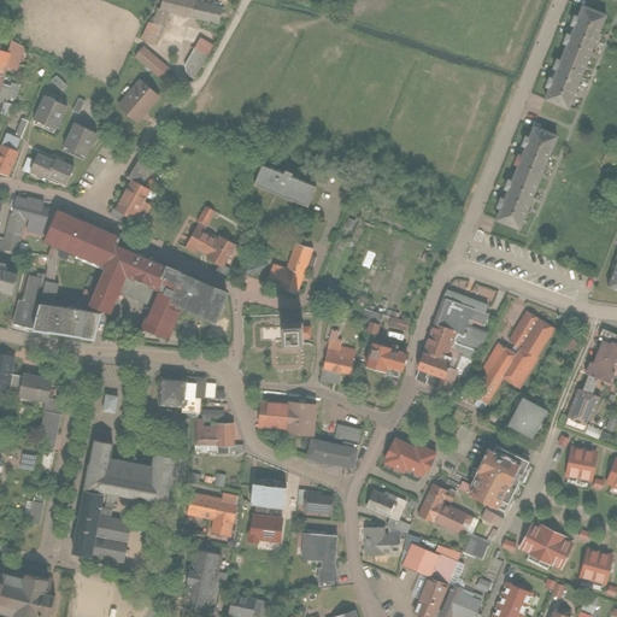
[(176,0),(158,0),(150,31),(160,35),(168,15),(186,19),(191,4),(176,0)]
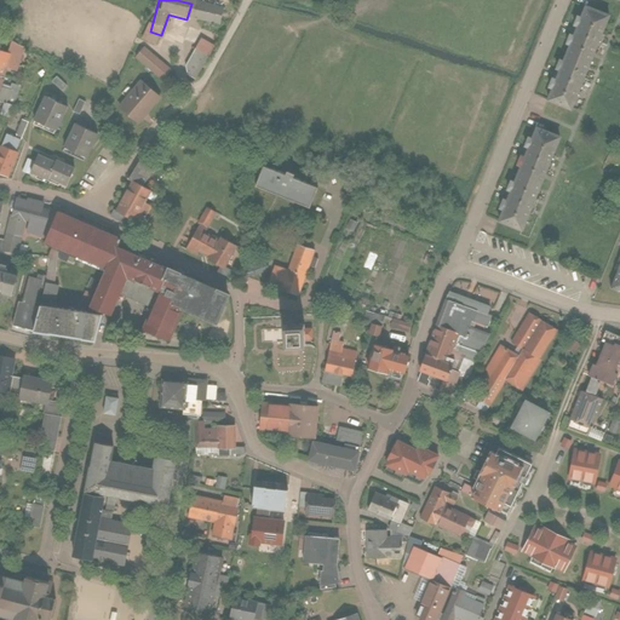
[(223,12),(191,4),(187,19),(219,28),(223,12)]
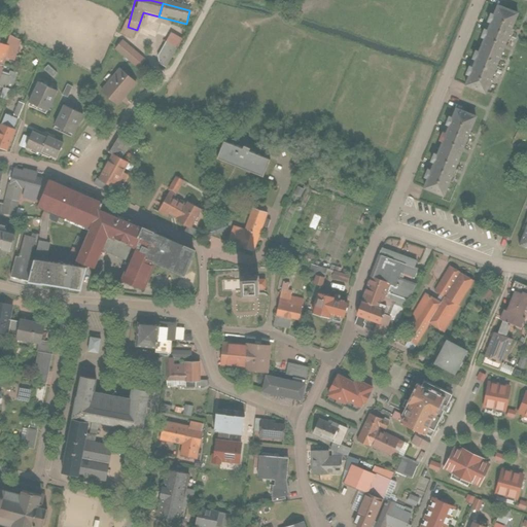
[(520,14),(499,6),(495,16),(492,15),(488,24),(491,26),(491,28),(489,32),(486,31),(482,39),(485,41),(480,54),(477,53),(473,61),(477,63),(475,66),(473,69),(470,68),(467,77),(470,78),(466,88),(487,96),(520,14)]
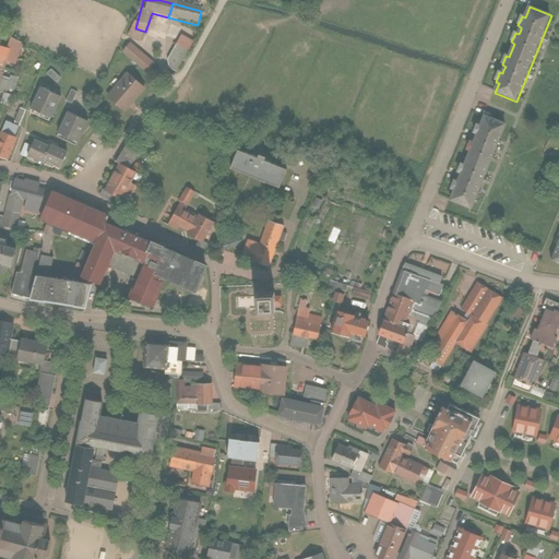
[(140,43),(145,32),(135,28),(133,27),(129,38),(140,43)]
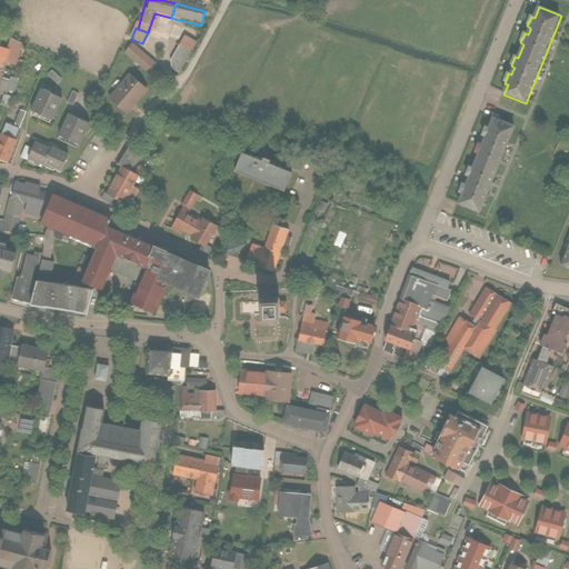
[(186,36),(172,61),(173,69),(181,73),(199,42),(186,36)]
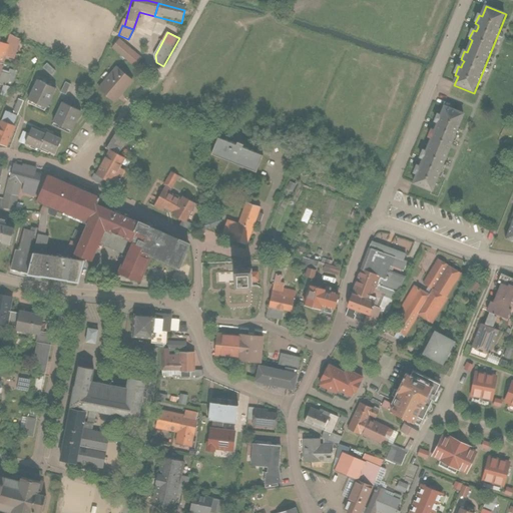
[(0,44),(0,64),(4,66),(7,56),(15,58),(20,41),(8,37),(5,46),(0,44)]
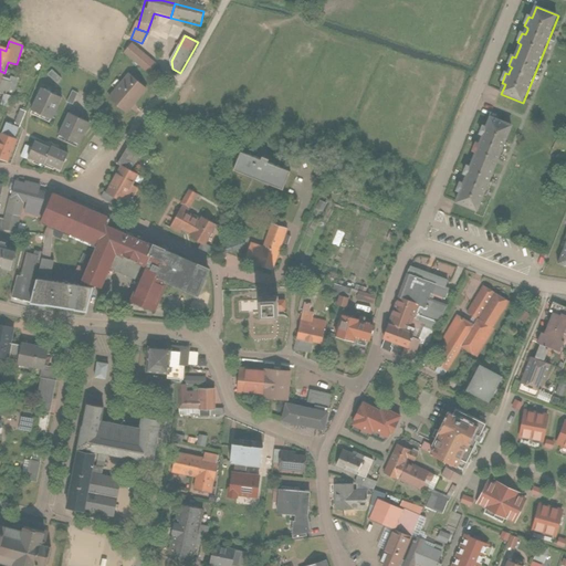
[(133,43),(125,53),(149,74),(158,65),(133,43)]
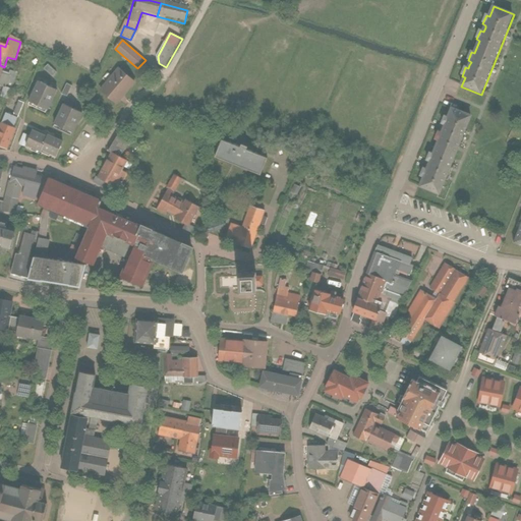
[(38,70),(46,77),(50,73),(42,66),(38,70)]
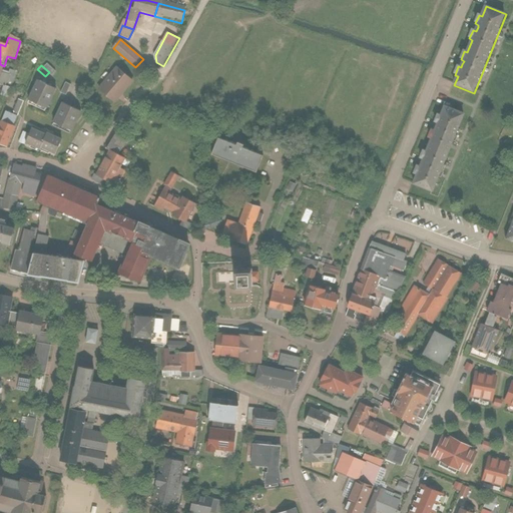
[(9,72),(3,70),(0,79),(0,81),(5,83),(11,85),(14,85),(19,69),(11,66),(9,72)]
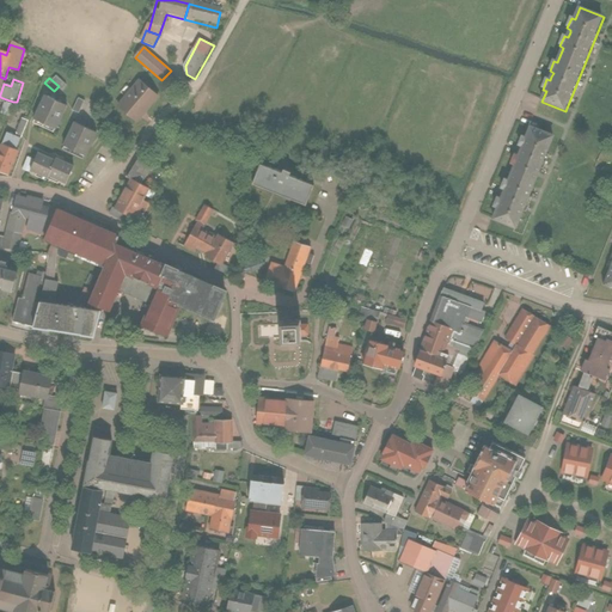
[(118,106),(139,124),(161,98),(141,80),(118,106)]
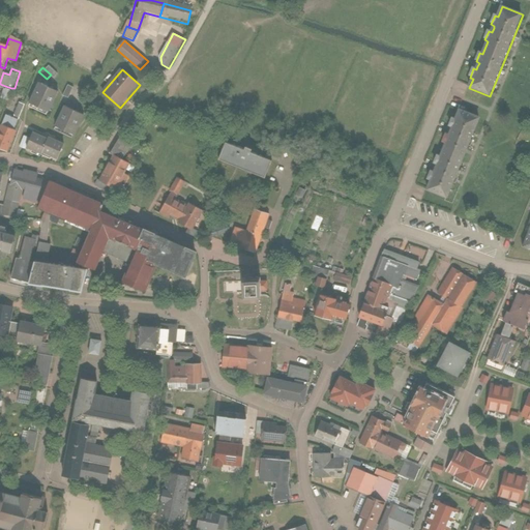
[(52,114),(62,89),(41,80),(30,105),(52,114)]
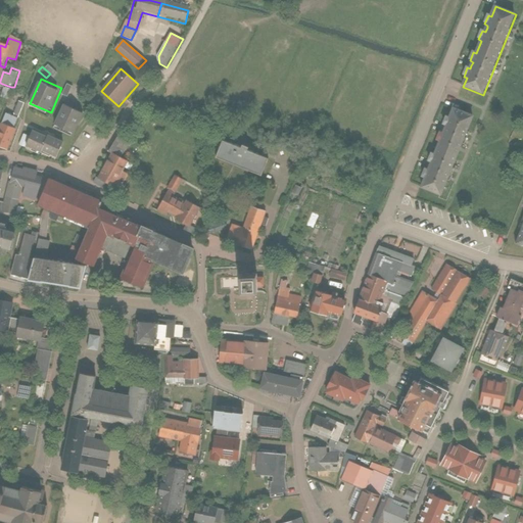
[(68,83),(63,94),(68,97),(75,86),(68,83)]
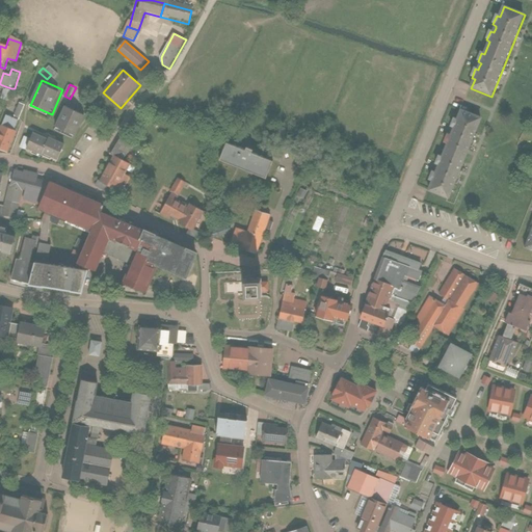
[(11,88),(5,86),(2,96),(10,98),(8,102),(15,104),(18,95),(10,92),(11,88)]
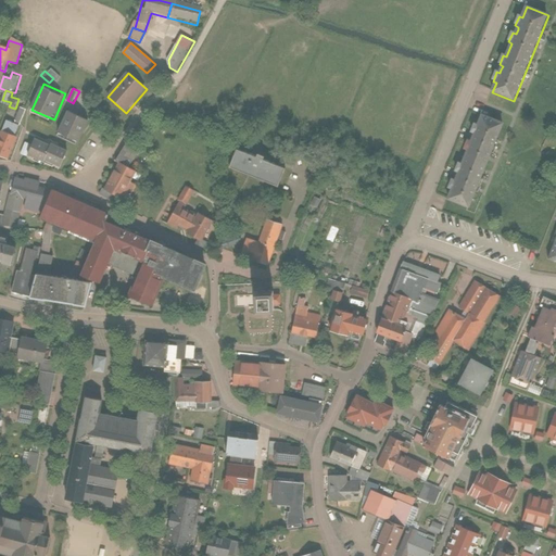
[(16,122),(22,124),(27,109),(22,106),(16,122)]
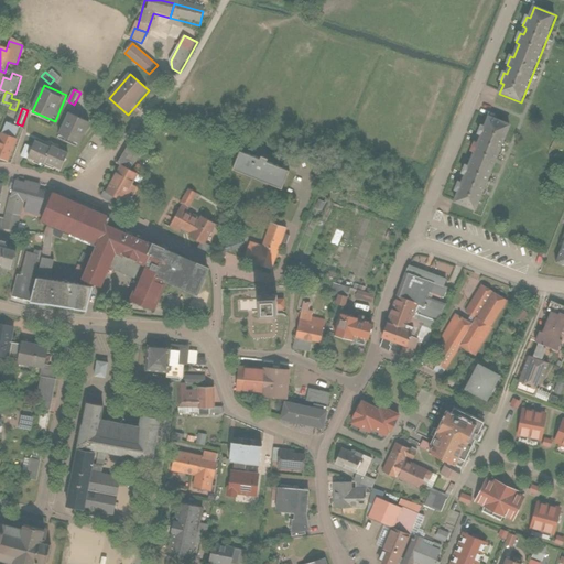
[(58,136),(80,145),(93,120),(71,110),(58,136)]
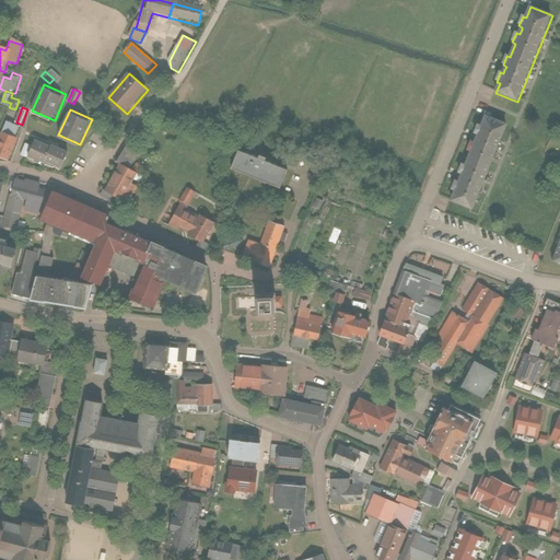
[(474,212),(509,125),(486,116),(481,127),(478,126),(475,136),(478,137),(477,139),(475,144),(471,142),(468,152),(471,153),(465,166),(463,165),(458,175),(462,176),(461,178),(458,184),(456,183),(452,191),(455,193),(451,203),(474,212)]
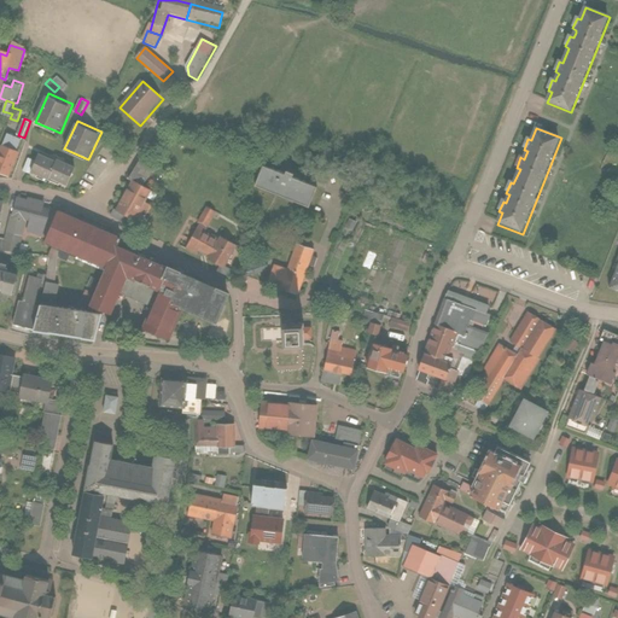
[(19,151),(4,145),(0,153),(0,173),(10,176),(19,151)]
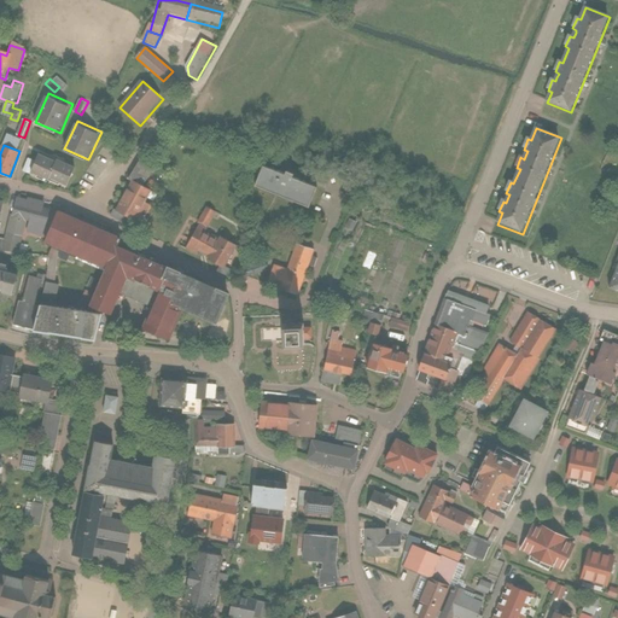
[(39,152),(30,172),(47,179),(47,176),(56,158),(39,152)]
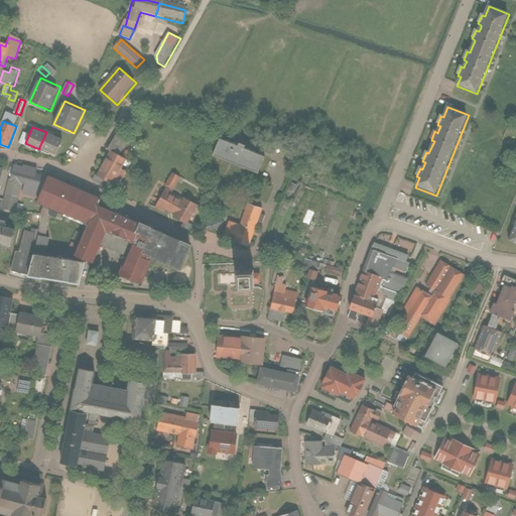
[(46,132),(39,147),(58,155),(66,139),(47,131),(46,132)]
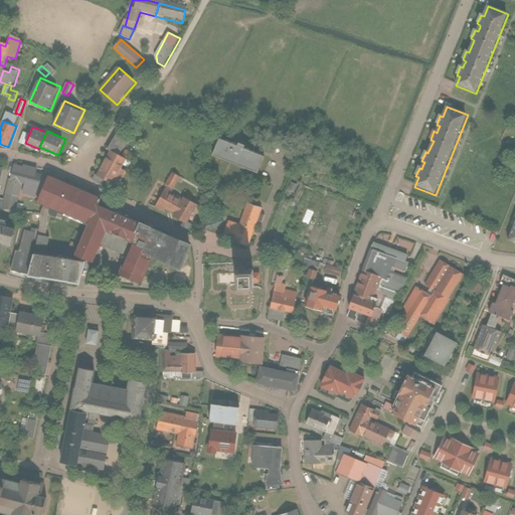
[(219,138),(212,155),(259,171),(265,154),(243,147),(244,144),(238,142),(237,144),(219,138)]
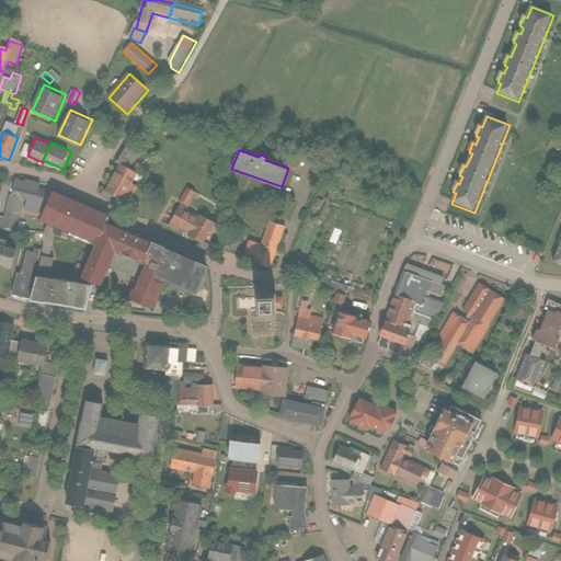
[(121,164),(106,192),(130,205),(140,187),(134,184),(138,174),(121,164)]
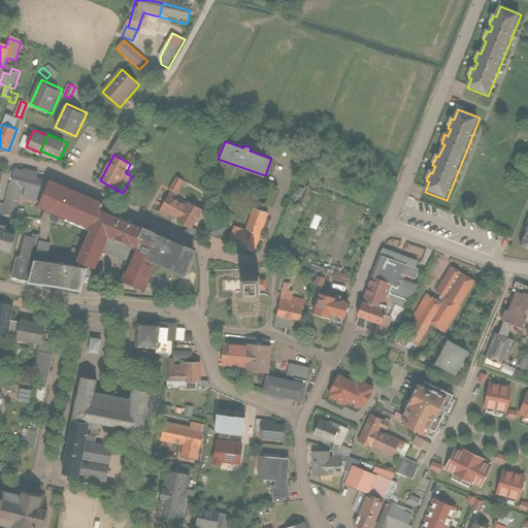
[(21,173),(12,171),(3,204),(0,203),(0,212),(23,219),(26,207),(20,205),(22,197),(44,202),(51,177),(22,170),(21,173)]
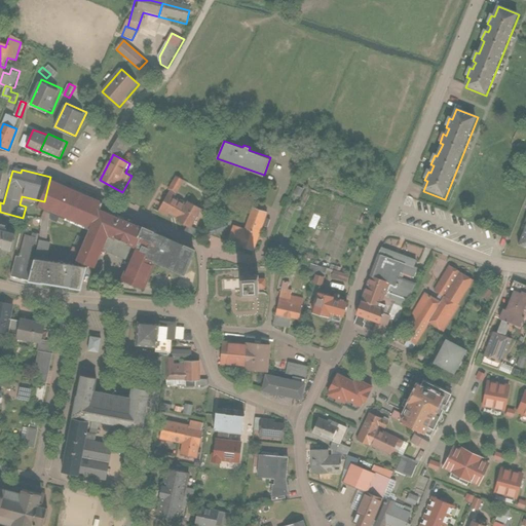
[(100,204),(102,198),(50,177),(44,201),(42,202),(92,221),(100,204)]
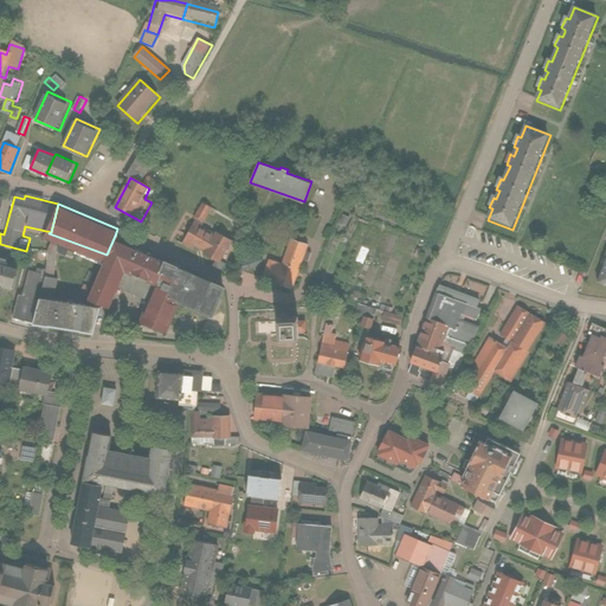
[(204,205),(185,243),(223,263),(236,239),(206,224),(213,210),(204,205)]
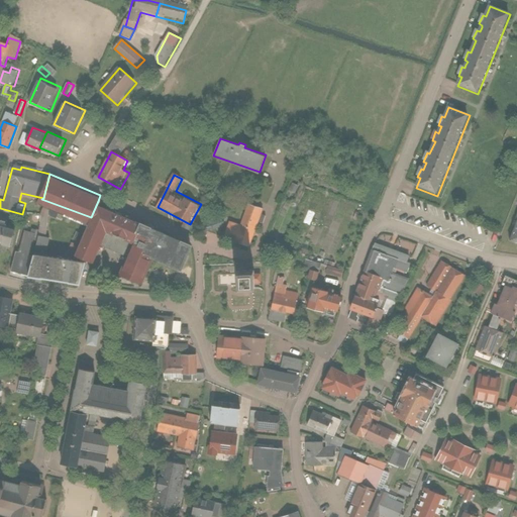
[(185,268),(196,241),(98,201),(91,217),(75,254),(89,261),(96,264),(110,229),(134,239),(121,270),(146,281),(157,255),(185,268)]
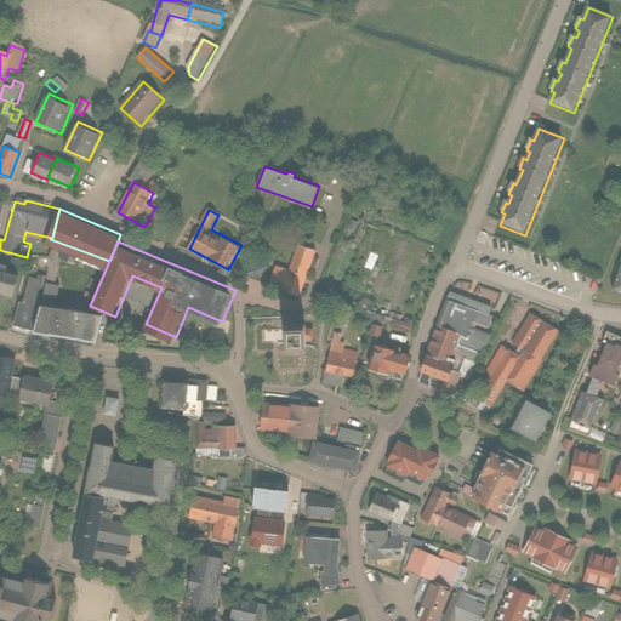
[(317,255),(318,249),(300,243),(291,268),(278,263),(272,284),(303,294),(313,265),(318,267),(322,257),(317,255)]
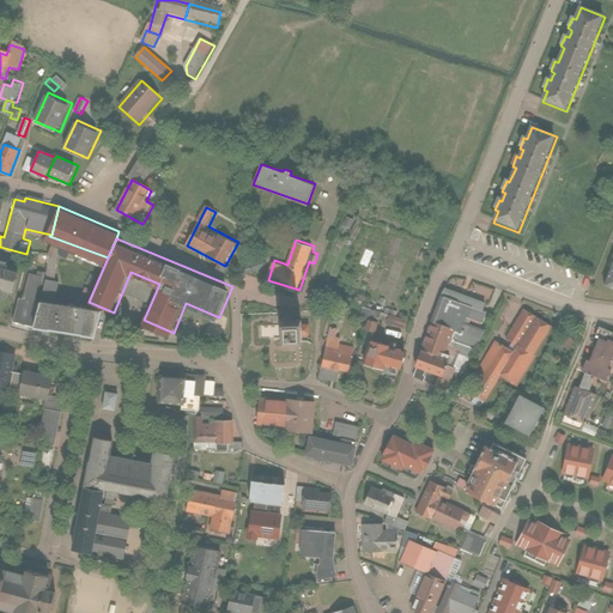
[(72,258),(73,249),(50,247),(47,274),(56,275),(60,255),(72,258)]
